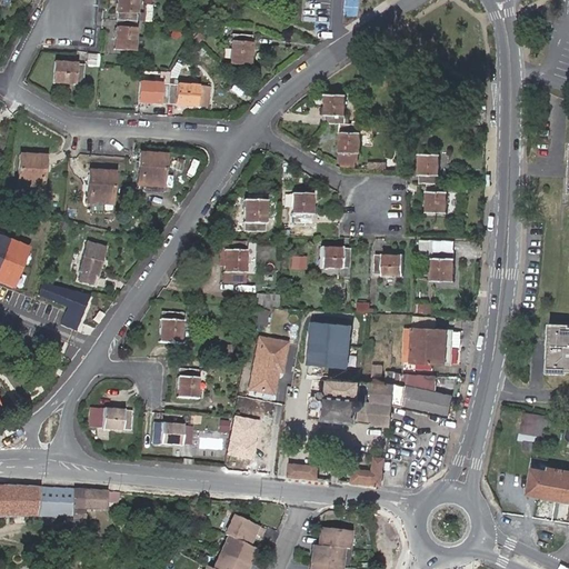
[(138,0),(117,0),(116,46),(136,47),(138,0)]
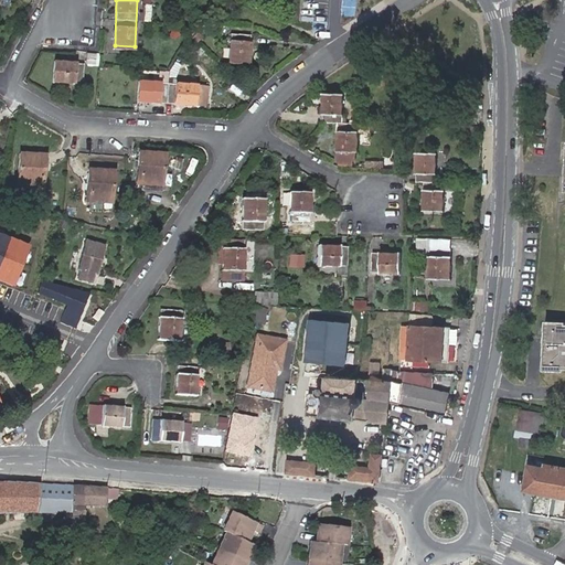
[(157,18),(158,1),(140,0),(140,17),(157,18)]
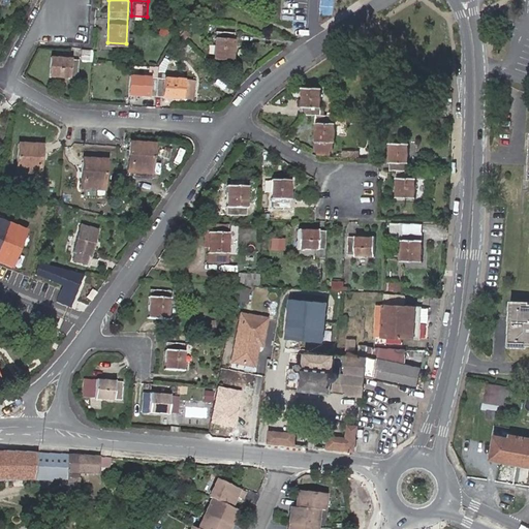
[(239,29),(217,27),(216,54),(237,55),(239,29)]
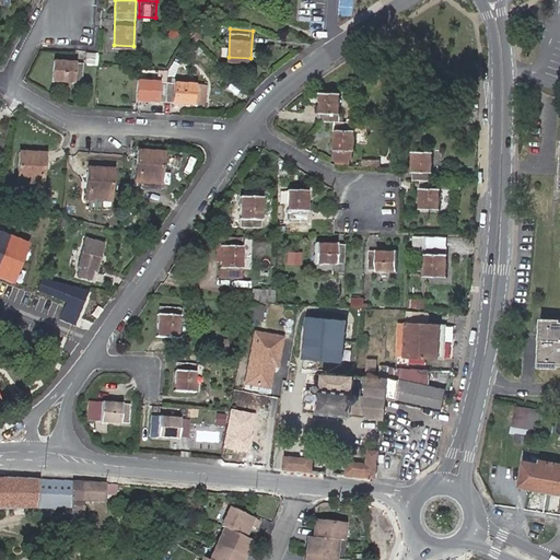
[(82,60),(56,59),(56,80),(81,80),(82,60)]
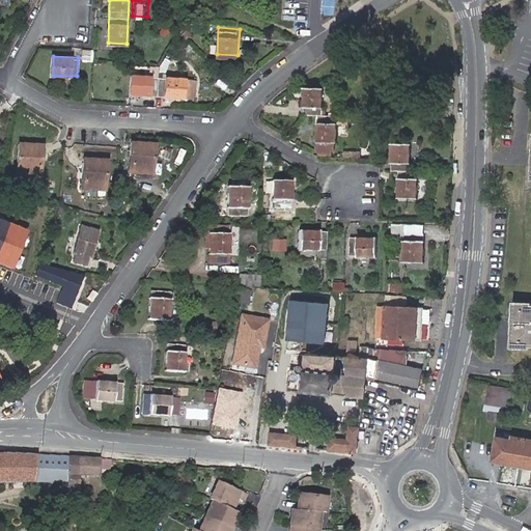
[(351,79),(353,70),(344,68),(343,78),(351,79)]
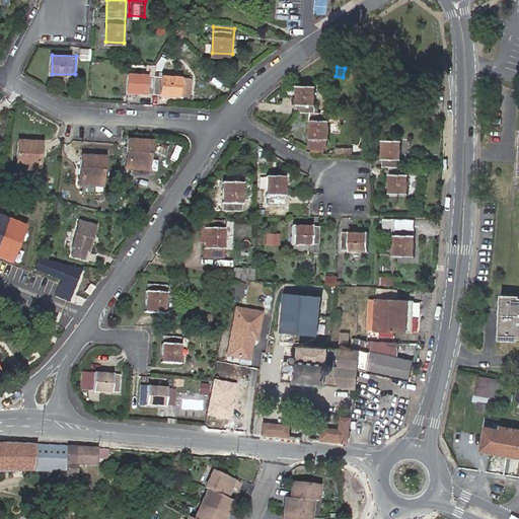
[(149,71),(131,70),(130,90),(148,91),(149,71)]
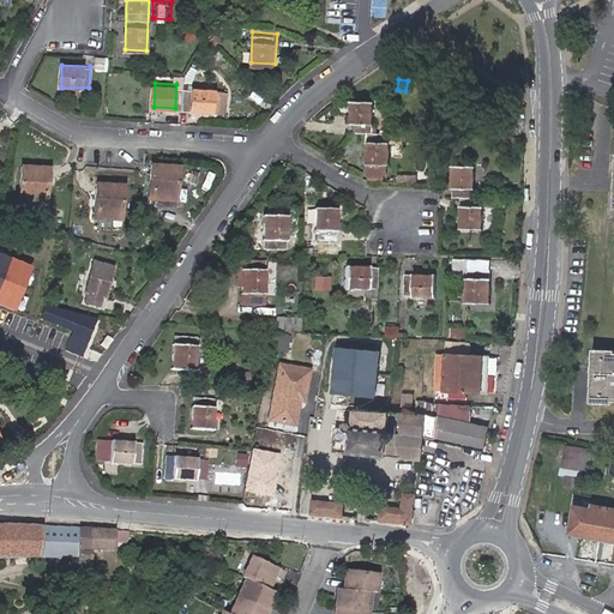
[(218,86),(192,85),(191,108),(217,109),(218,86)]
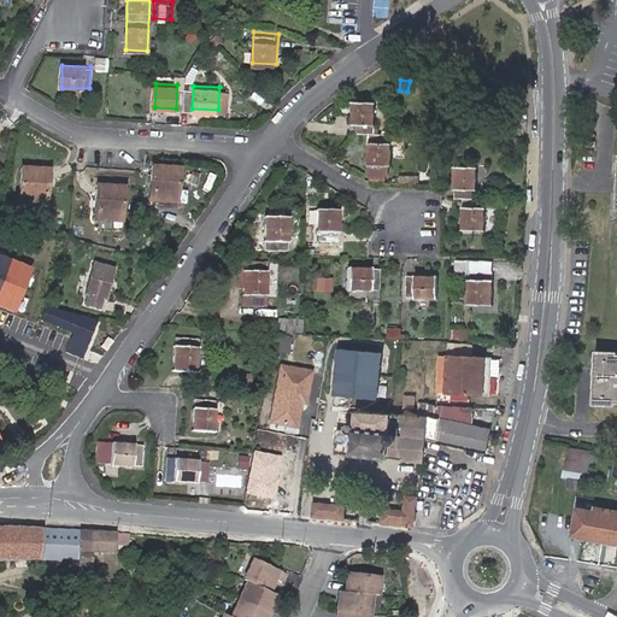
[(401,135),(389,134),(374,134),(376,104),(352,103),(351,133),(366,133),(366,180),(389,181),(389,145),(400,146),(401,135)]
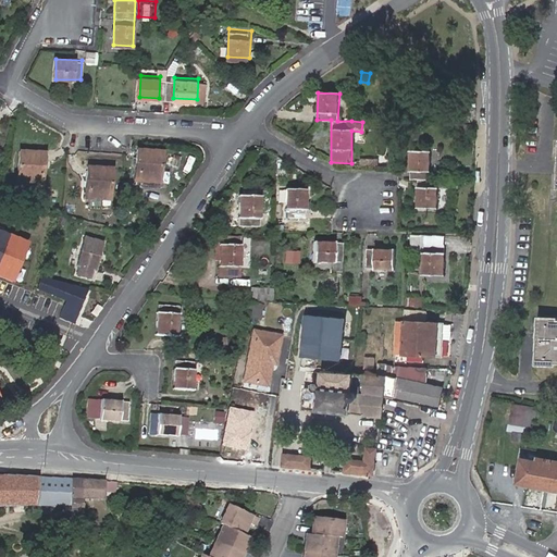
[(46,148),(23,147),(22,178),(45,180),(46,148)]
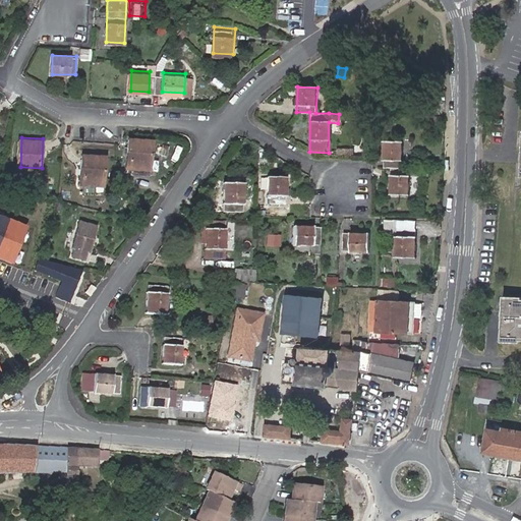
[(154,138),(130,137),(128,165),(152,167),(154,138)]
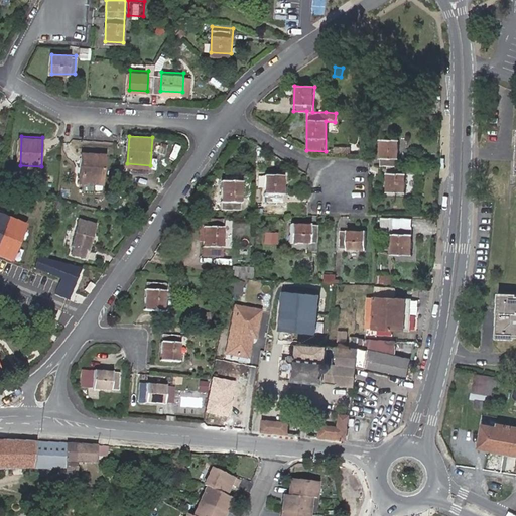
[(401,141),(381,139),(380,166),(390,167),(388,194),(407,195),(408,175),(408,168),(399,167),(401,141)]
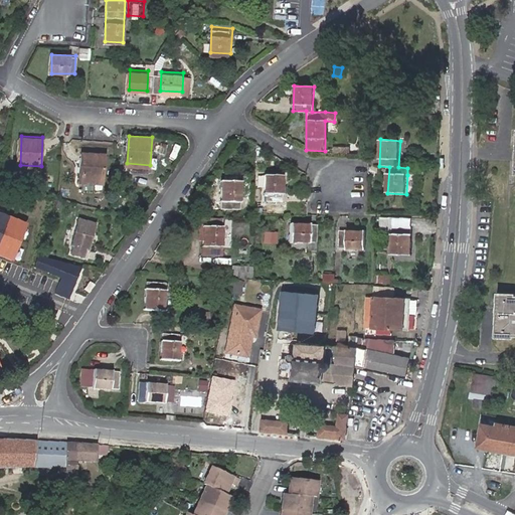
[(106,153),(81,152),(80,180),(105,182),(106,153)]
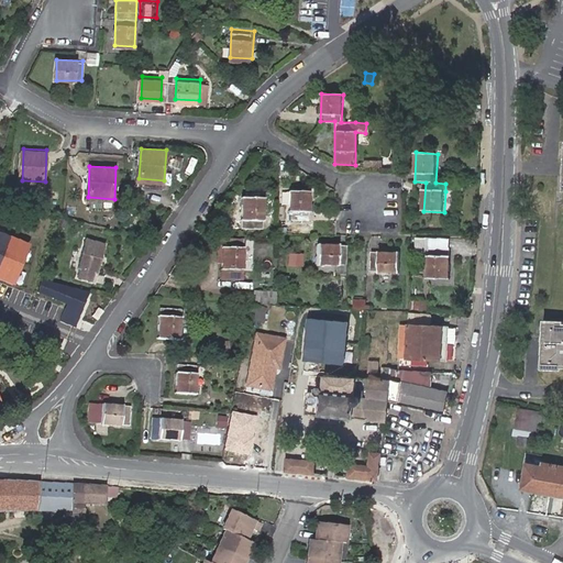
[(317,187),(297,185),(295,216),(315,218),(317,187)]
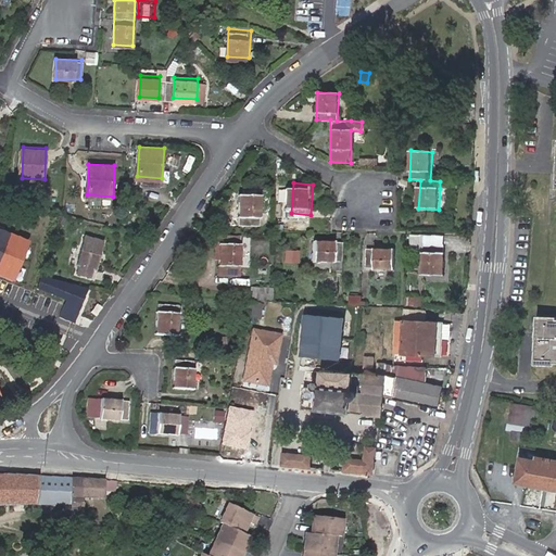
[(268,191),(247,189),(244,219),(266,220),(268,191)]
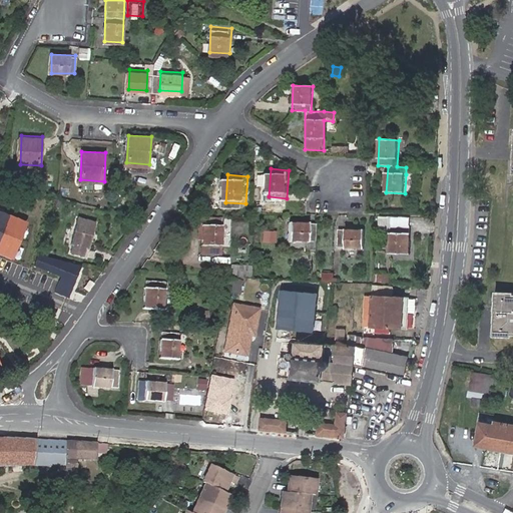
[(28,222),(0,210),(0,254),(12,261),(28,222)]
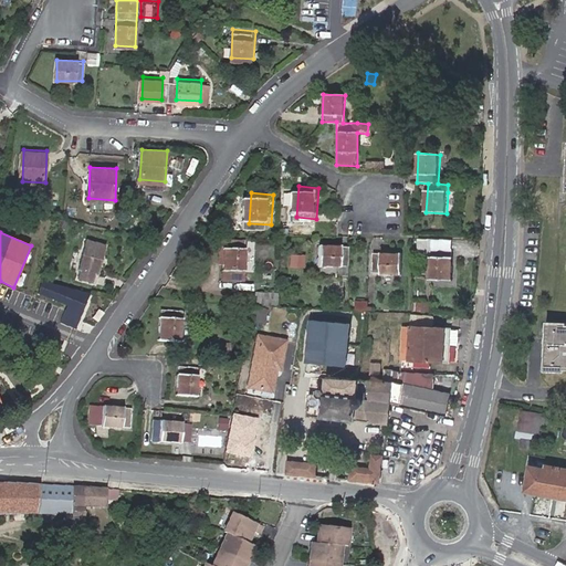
[(252,236),(229,233),(227,274),(249,275),(249,261),(251,261),(252,236)]
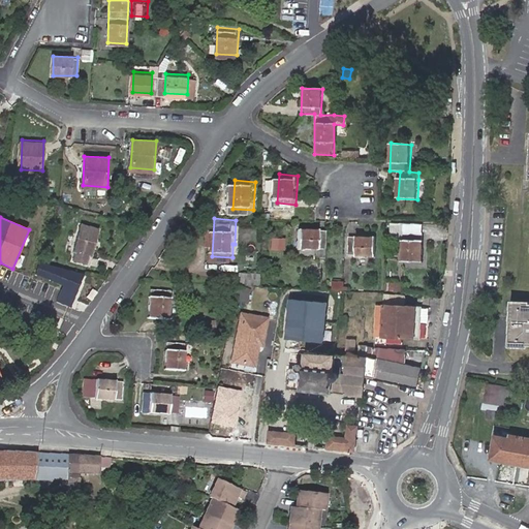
[(413,221),(412,228),(427,229),(427,222),(413,221)]
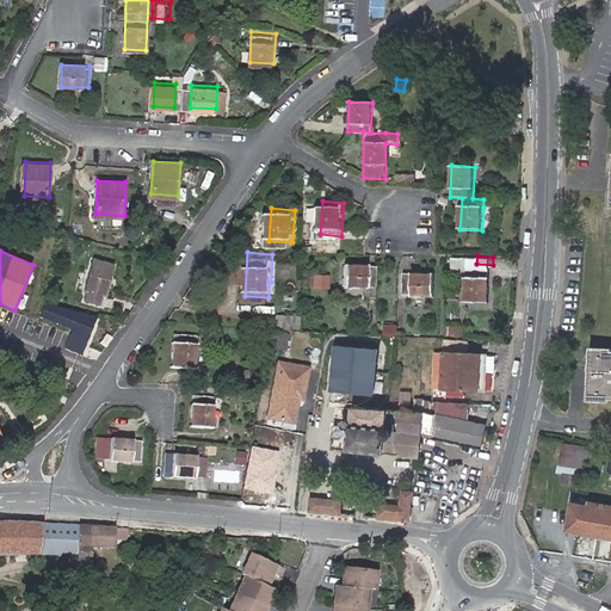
[(115,266),(93,259),(84,290),(86,291),(84,301),(99,306),(102,297),(104,297),(115,266)]
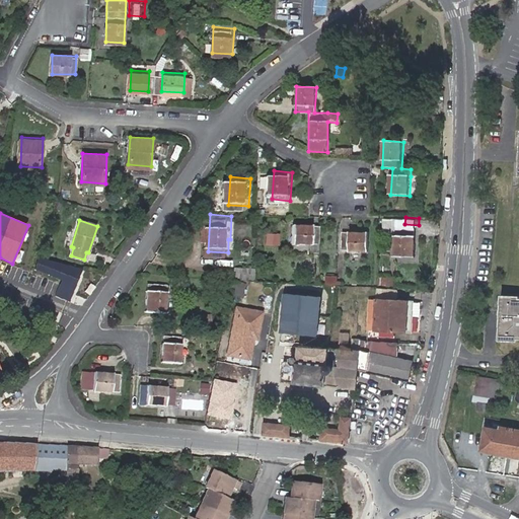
[(327,226),(298,223),(296,242),(325,244),(327,226)]
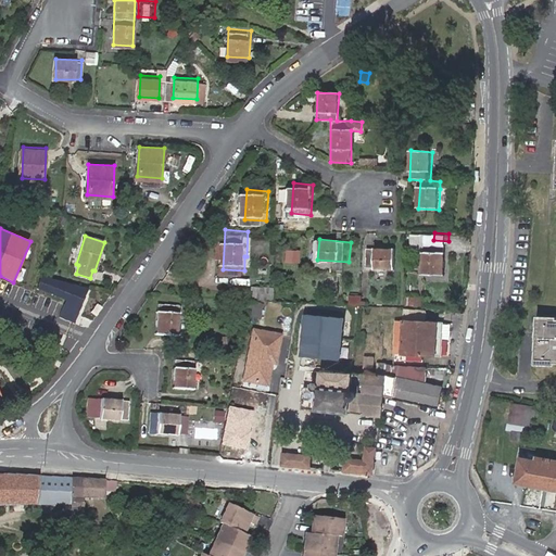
[(449,241),(433,240),(428,240),(426,273),(446,275),(449,241)]
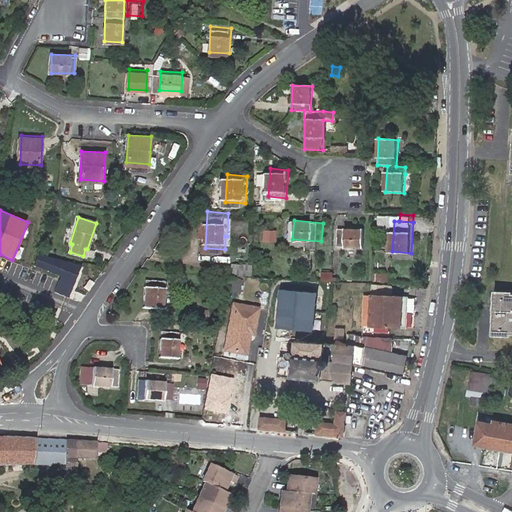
[(385,234),(385,222),(377,222),(377,234),(385,234)]
